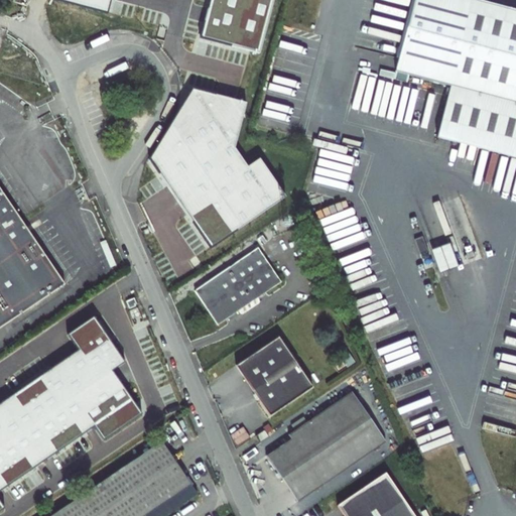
[(55,0),(56,0),(109,14),(112,0),(55,0)]
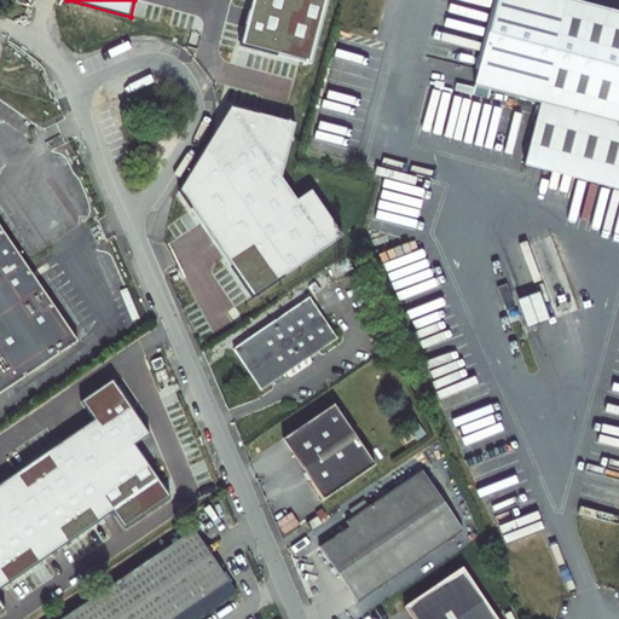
[(252,0),(239,46),(311,64),(328,0),(252,0)]
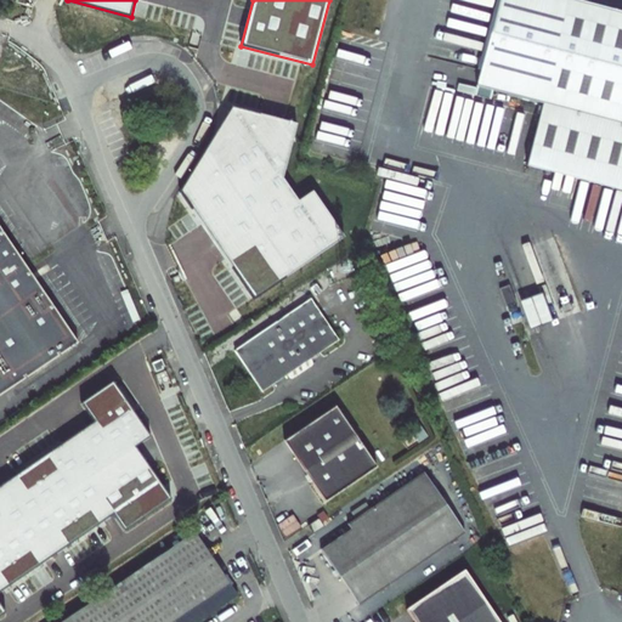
[(543,103),(621,124),(621,13),(569,0),(499,0),(478,86),(543,103)]
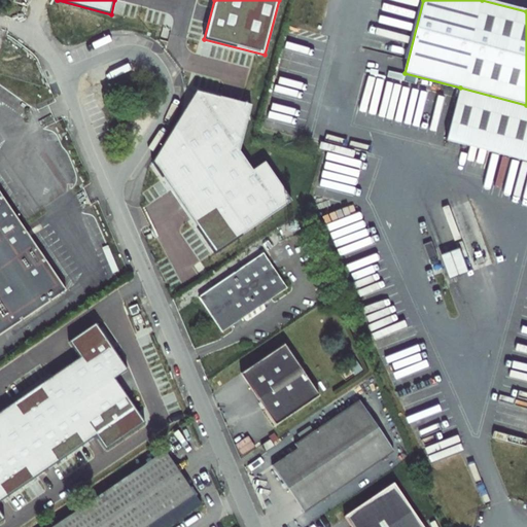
[(447,140),(526,162),(526,105),(460,88),(447,140)]
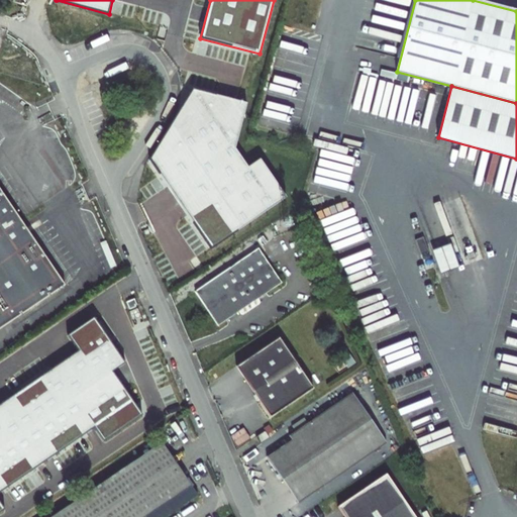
[(157,171),(211,249),(286,197),(260,159),(248,168),(235,148),(246,103),(193,89),(166,132),(157,171)]
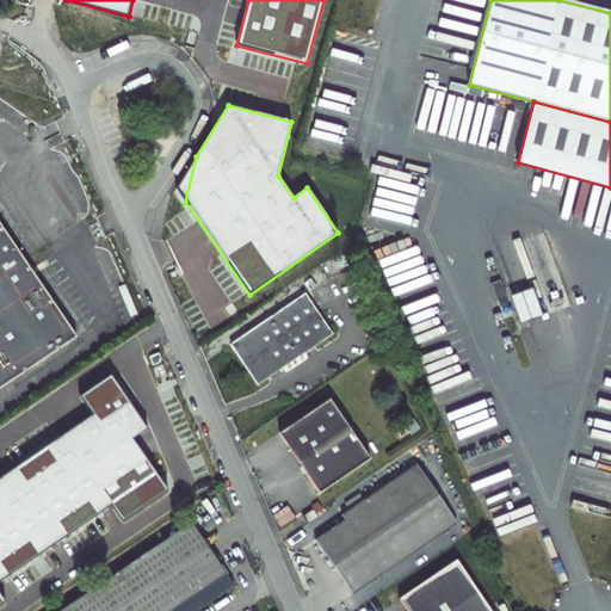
[(0,374),(60,334),(0,241),(0,374)]
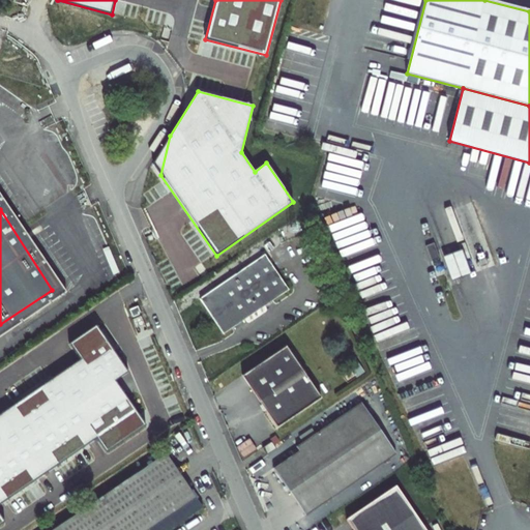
[(441,257),(449,280),(468,273),(460,249),(441,257)]
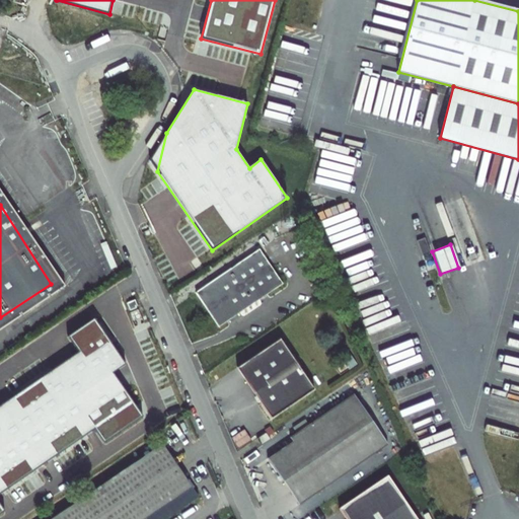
[(219,326),(283,284),(260,249),(196,292),(219,326)]
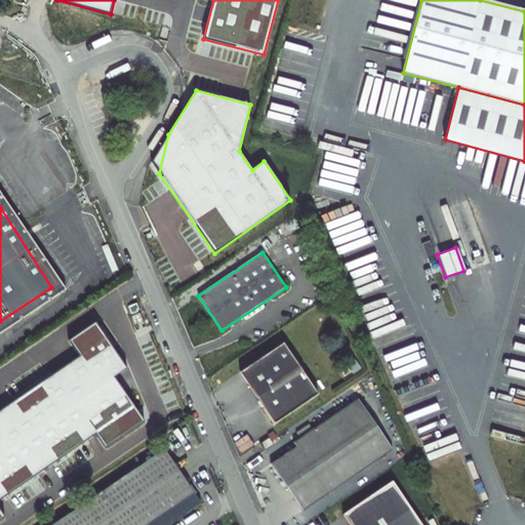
[(0,338),(59,300),(51,287),(0,321),(0,338)]
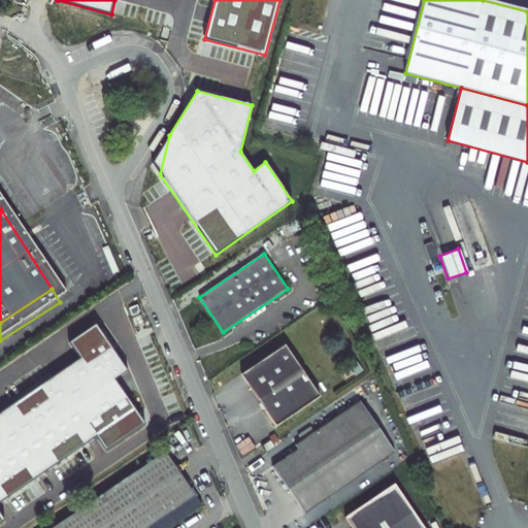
[(139,311),(137,305),(129,308),(132,317),(139,314),(138,311),(139,311)]
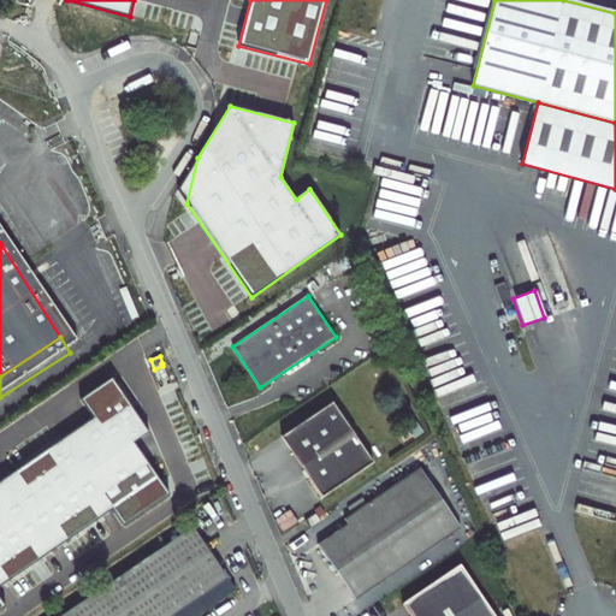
[(0,610),(6,606),(0,598),(0,586),(112,510),(135,412),(129,403),(112,378),(80,400),(93,419),(0,481),(0,610)]
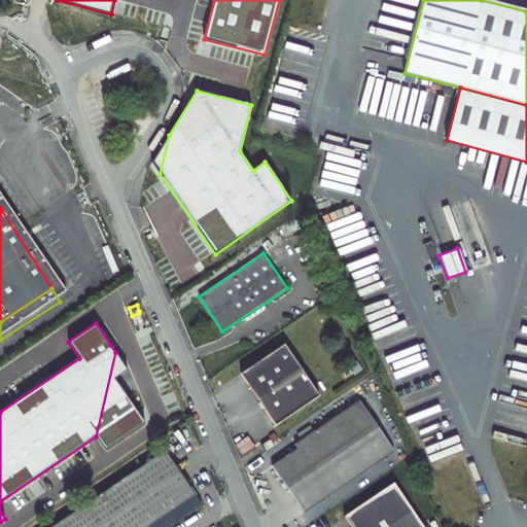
[(285,344),(241,374),(276,424),(319,395),(285,344)]
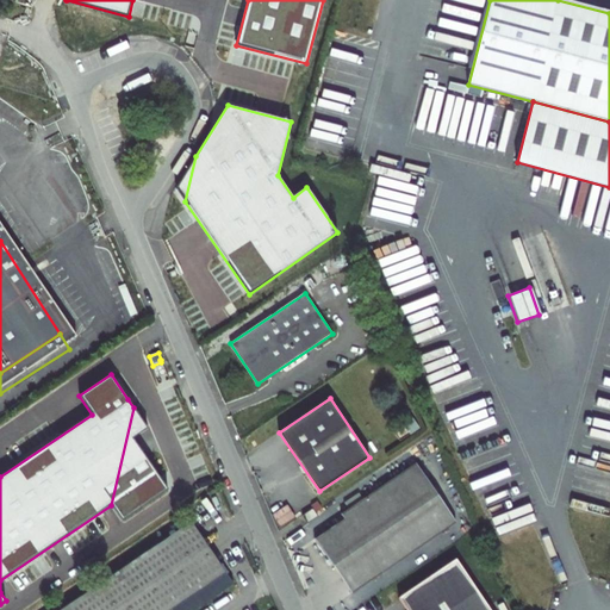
[(134,408),(111,505),(122,521),(168,490),(132,439),(148,429),(134,408)]
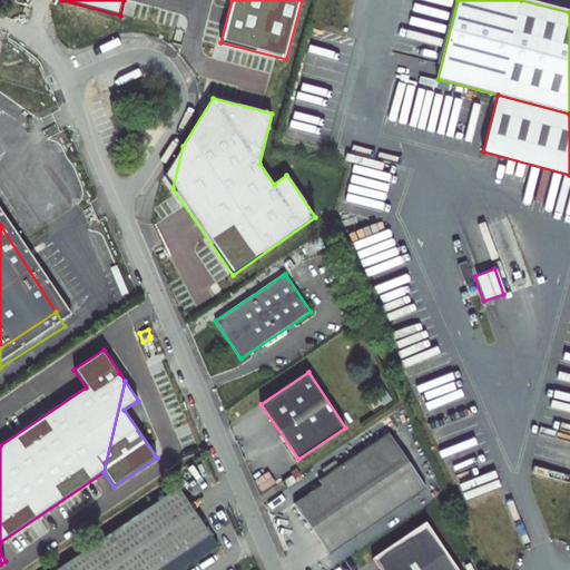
[(426,488),(389,432),(318,480),(322,484),(294,503),(328,553),(426,488)]
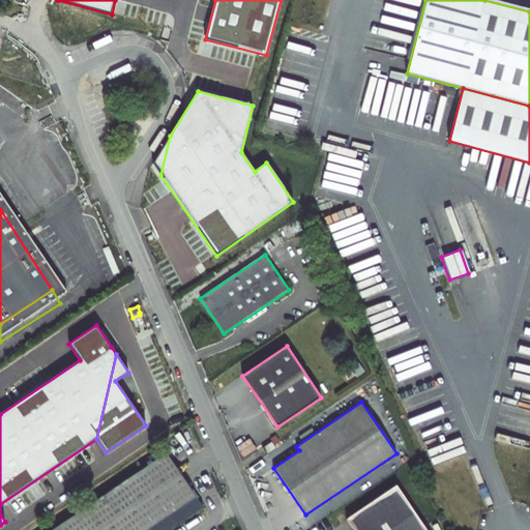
[(263,449),(268,455),(276,449),(272,443),(263,449)]
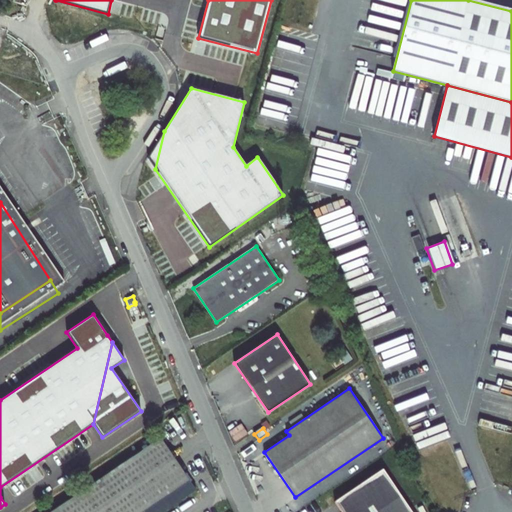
[(161,511),(195,489),(170,451),(162,440),(55,511),(161,511)]
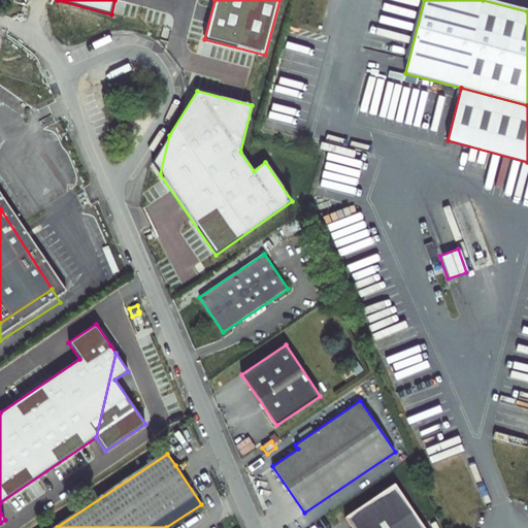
[(345,518),(352,527),(425,527),(395,484),(345,518)]
